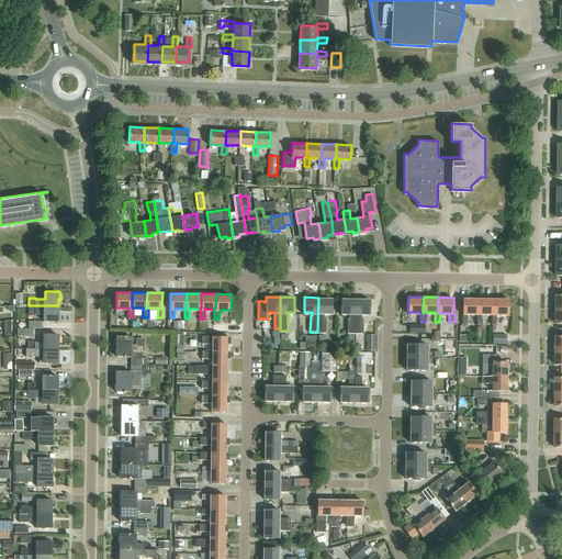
[(333,298),(318,298),(317,332),(325,332),(326,315),(324,315),(324,312),(332,312),(333,298)]
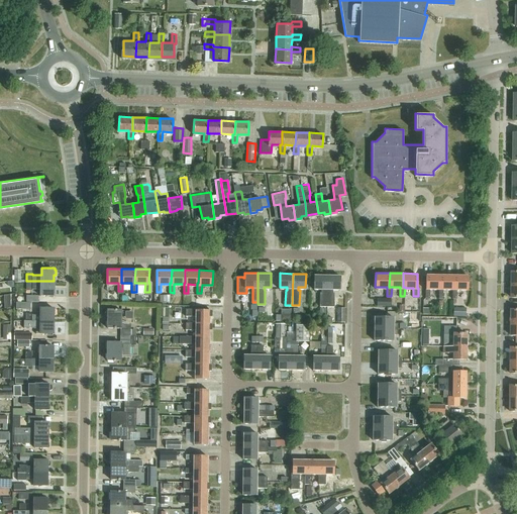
[(320,290),(320,305),(327,305),(327,274),(314,274),(314,288),(321,288),(321,290),(320,290)]
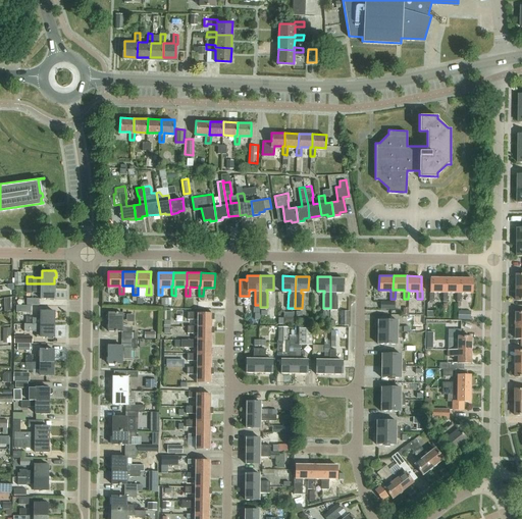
[(330,308),(337,308),(337,293),(336,293),(336,291),(344,291),(344,276),(330,276),(330,308)]
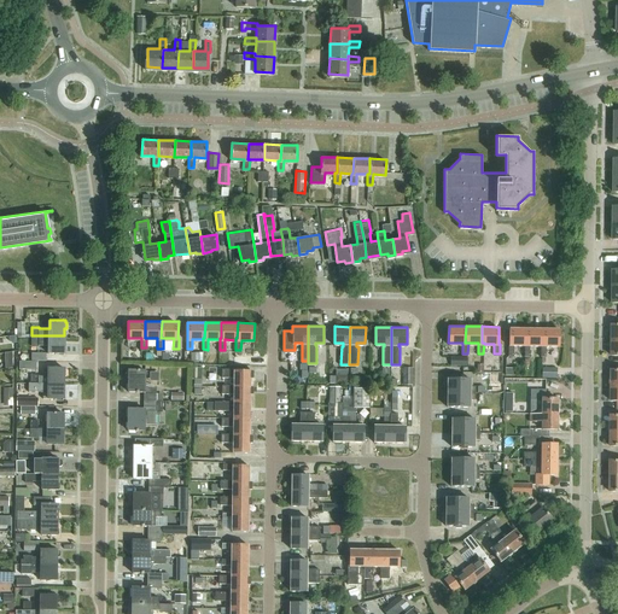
[(507,344),(507,354),(513,355),(513,344),(524,344),(525,344),(525,328),(525,327),(508,327),(508,344),(507,344)]
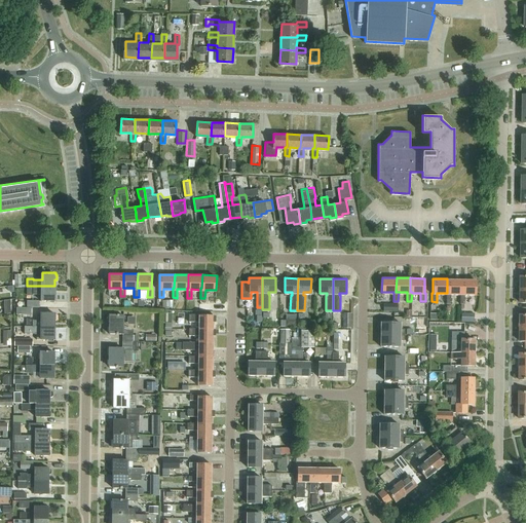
[(446,293),(445,302),(450,302),(450,293),(459,294),(459,293),(461,293),(461,278),(447,278),(447,293),(446,293)]
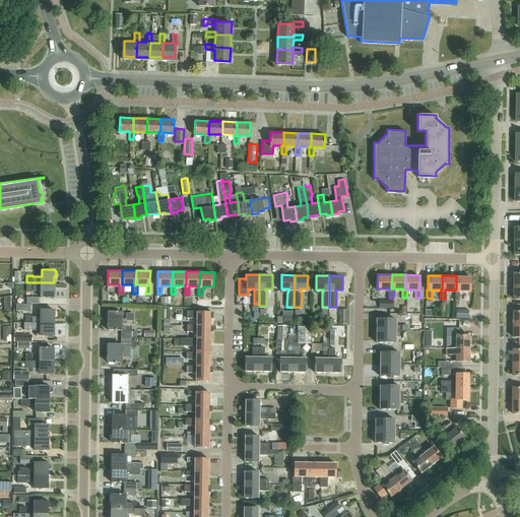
[(454,291),(453,299),(458,299),(458,291),(470,291),(470,276),(456,275),(456,289),(454,289),(454,291)]
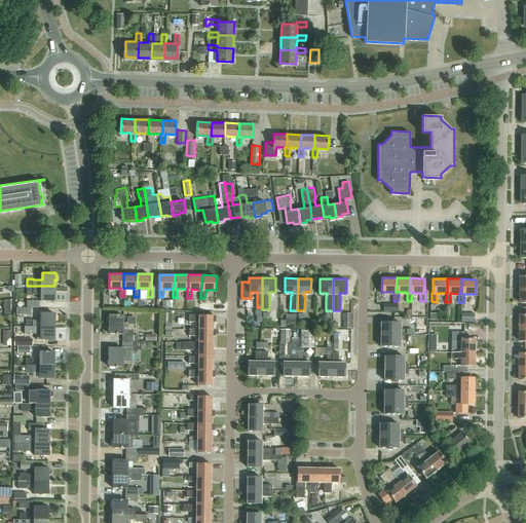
[(33,293),(42,293),(42,299),(54,299),(54,286),(27,286),(27,293),(33,293)]
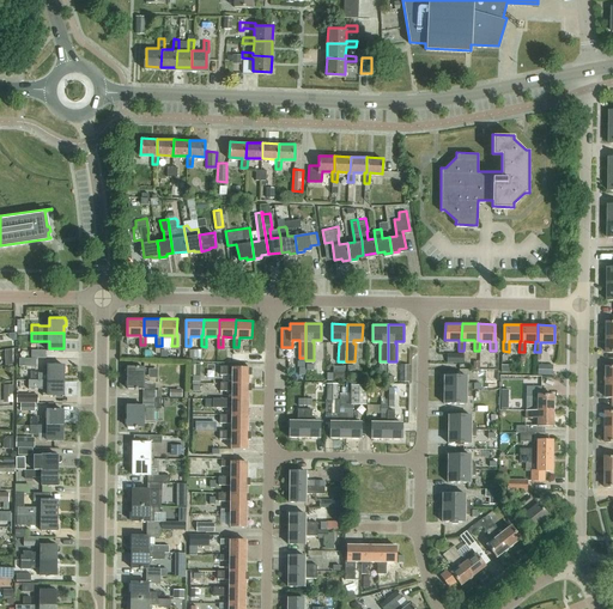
[(552,372),(552,363),(538,361),(538,372),(552,372)]
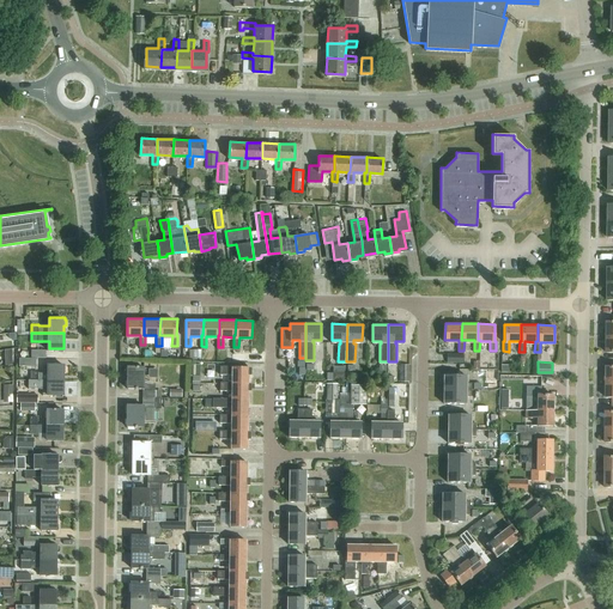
[(48,363),(48,371),(38,371),(38,369),(30,369),(30,378),(64,378),(64,371),(66,371),(66,365),(64,365),(64,363),(48,363)]
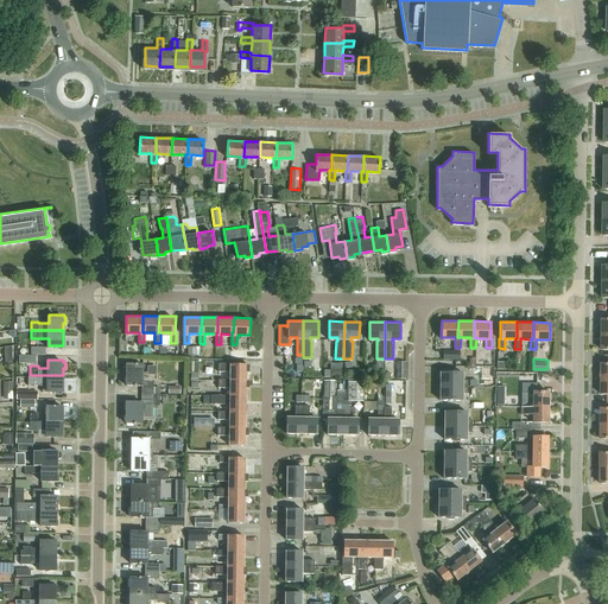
[(141,392),(153,392),(153,380),(143,376),(143,362),(126,361),(126,382),(141,383),(141,392)]
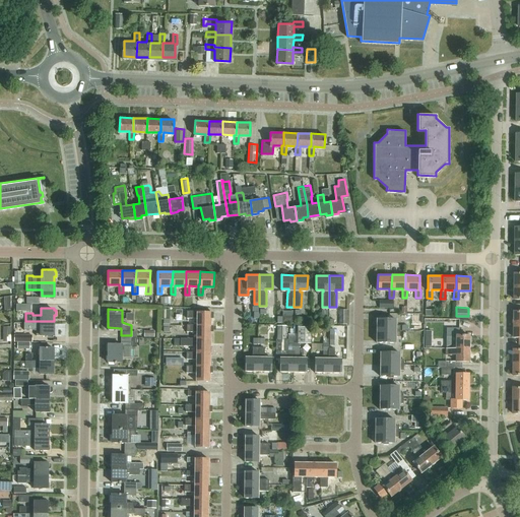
[(187,316),(197,316),(197,323),(197,324),(210,324),(210,317),(212,317),(212,311),(210,311),(197,311),(197,309),(187,309),(187,316)]
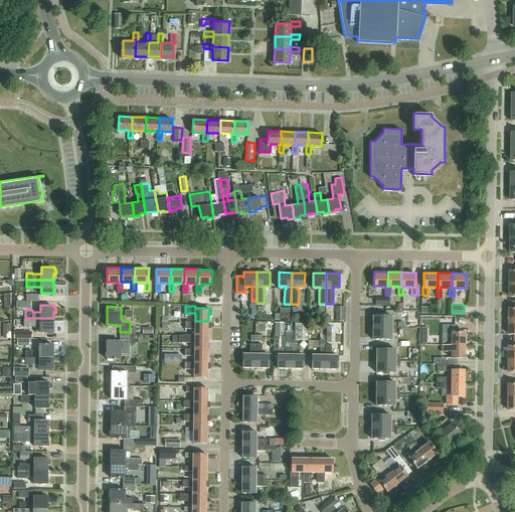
[(373,326),(395,326),(396,321),(392,321),(392,315),(373,314),(373,326)]
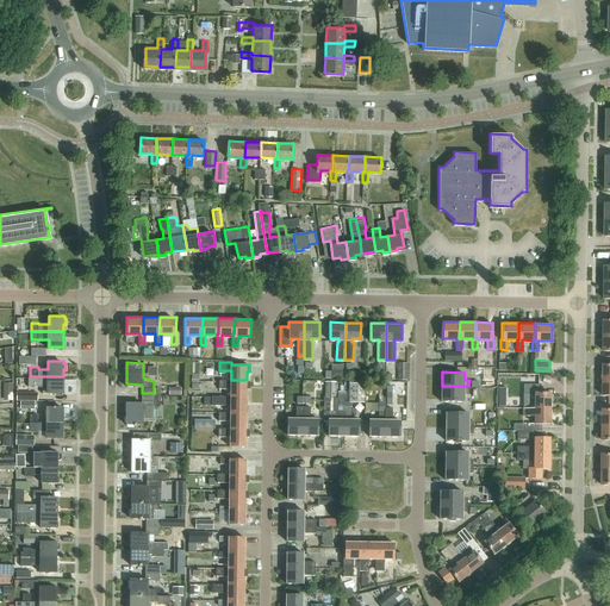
[(43,385),(43,392),(63,392),(63,376),(30,376),(27,376),(27,385),(43,385)]
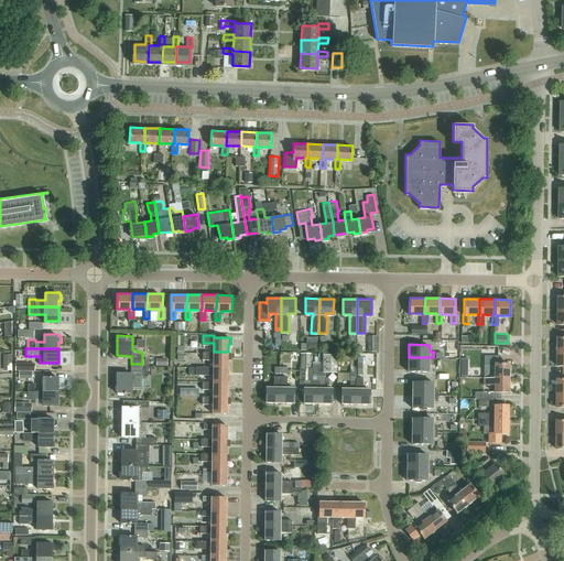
[(230,352),(228,352),(214,352),(214,351),(202,349),(202,357),(213,358),(213,365),(213,367),(228,367),(228,358),(230,358),(230,352)]
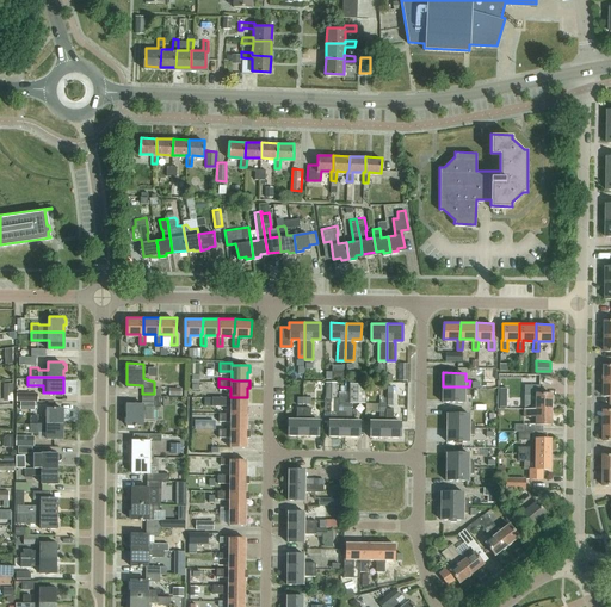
[(325,413),(335,413),(335,381),(325,381),(325,413)]
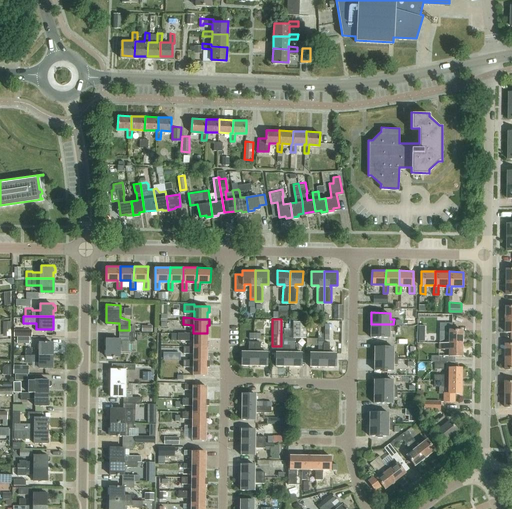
[(306,336),(306,320),(298,319),(298,336),(306,336)]
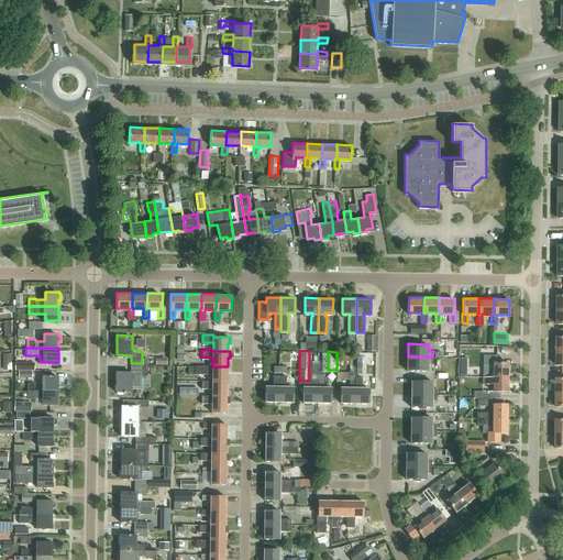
[(497,353),(483,353),(483,375),(507,376),(507,362),(497,362),(497,353)]
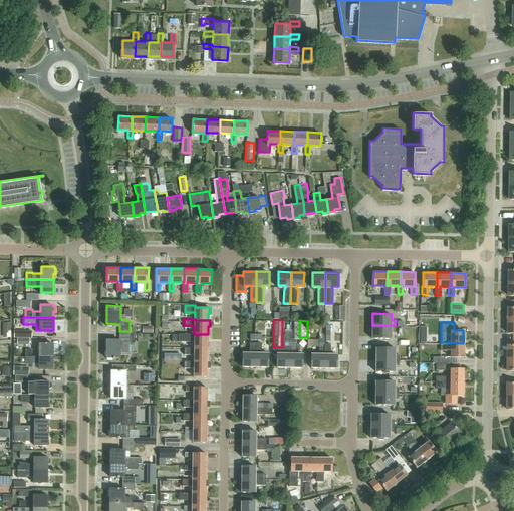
[(395,330),(395,325),(372,325),(372,336),(391,336),(391,330),(395,330)]
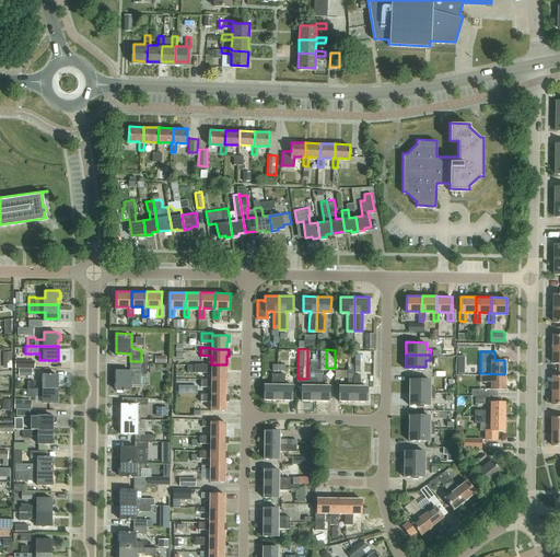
[(130,389),(130,382),(141,383),(141,373),(147,371),(147,361),(141,361),(130,361),(130,369),(115,369),(115,389),(130,389)]
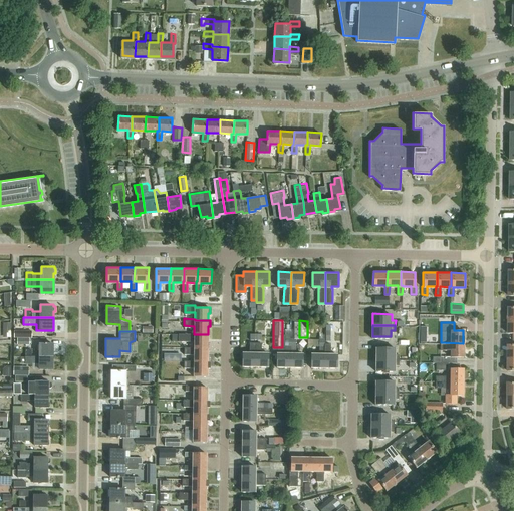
[(208,348),(208,334),(194,334),(194,332),(179,332),(179,340),(194,340),(194,346),(194,347),(208,348)]
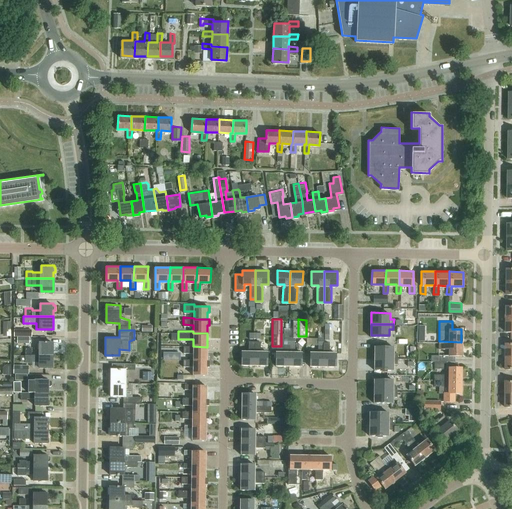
[(288,364),(289,335),(284,335),(284,351),(276,350),(276,364),(288,364)]
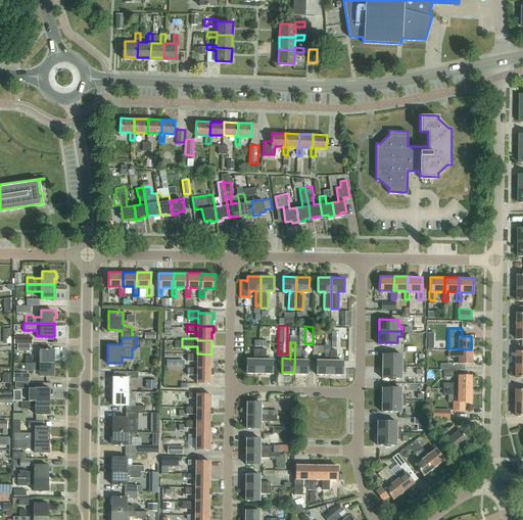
[(301,342),(295,342),(294,372),(307,373),(307,359),(300,359),(301,342)]
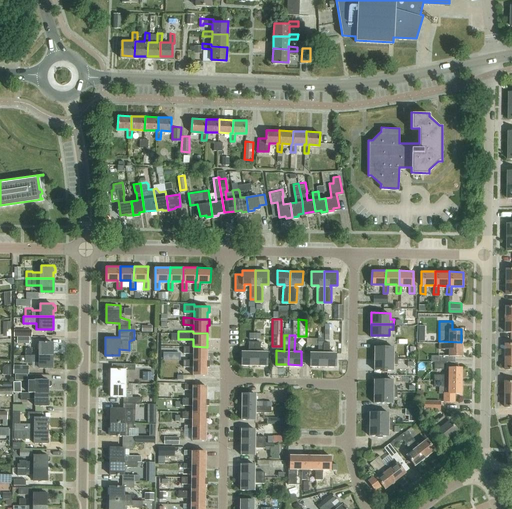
[(254,363),(255,339),(248,339),(248,350),(241,350),(241,363),(254,363)]
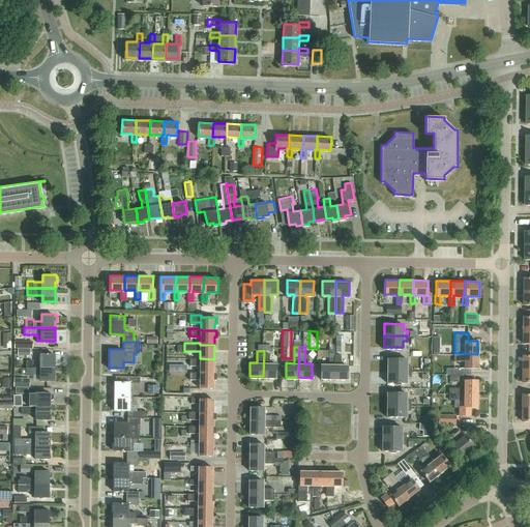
[(270,352),(264,351),(263,376),(276,377),(276,362),(269,362),(270,352)]
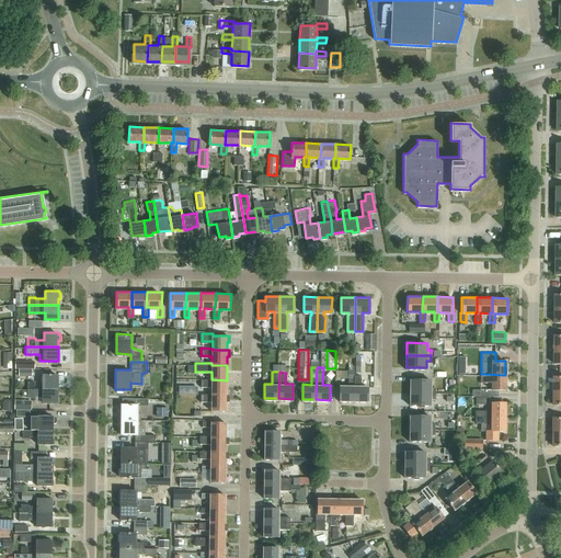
[(44,387),(57,388),(58,380),(59,380),(59,375),(57,375),(57,374),(44,373),(44,387)]
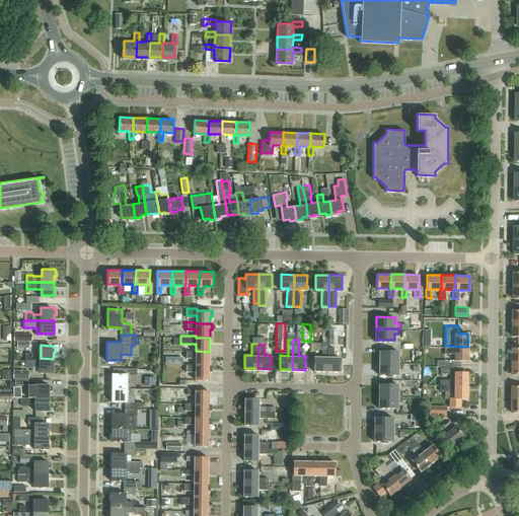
[(327,356),(327,370),(340,370),(341,356),(334,356),(334,346),(327,346),(327,349),(327,356)]
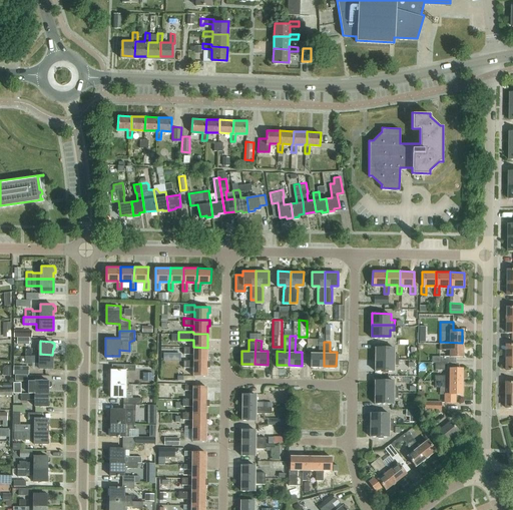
[(435,361),(447,361),(455,361),(455,355),(462,355),(462,343),(440,342),(440,343),(439,343),(439,355),(432,355),(432,361),(435,361)]
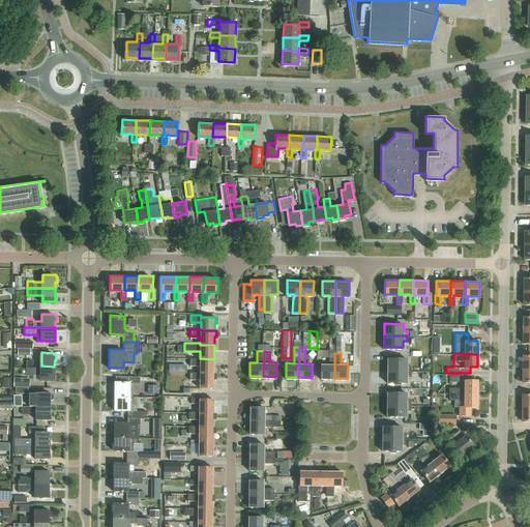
[(189,363),(200,364),(200,371),(200,373),(213,373),(214,359),(200,358),(200,357),(189,356),(189,363)]
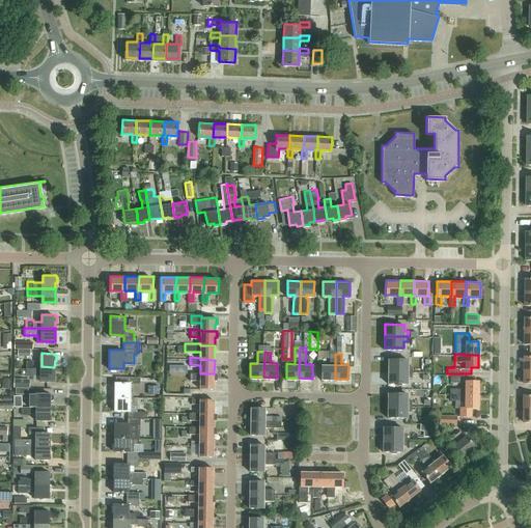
[(389,370),(412,370),(412,365),(408,364),(408,358),(389,358),(389,370)]
